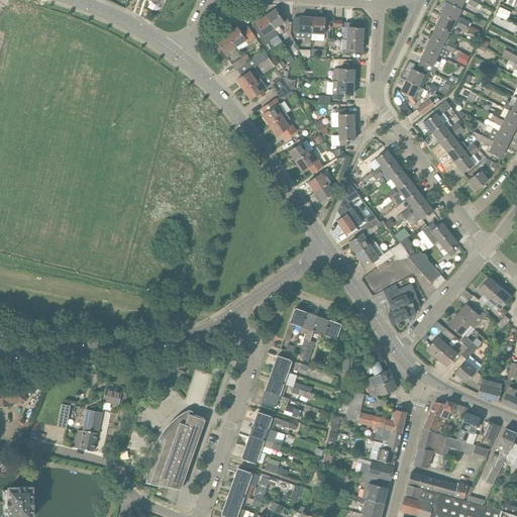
[(476,8),(478,4),(470,0),(449,0),(448,3),(460,9),(463,2),(476,8)]
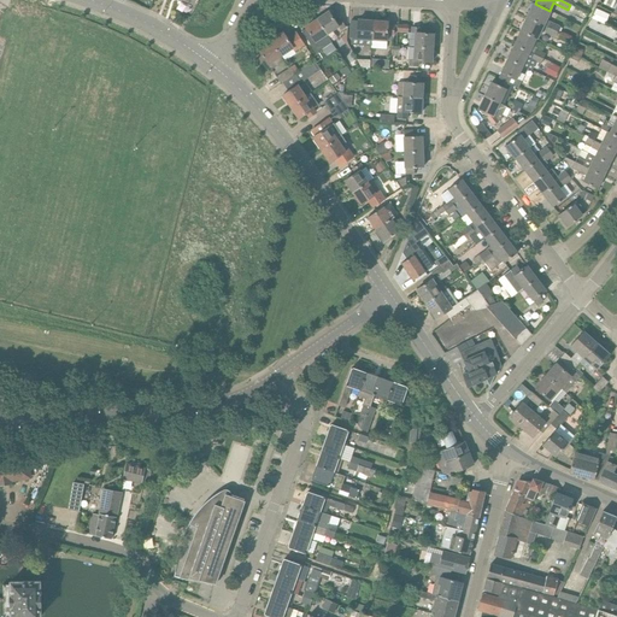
[(548,28),(558,33),(559,28),(546,19),(551,11),(550,11),(535,4),(534,4),(527,17),(542,25),(548,28)]
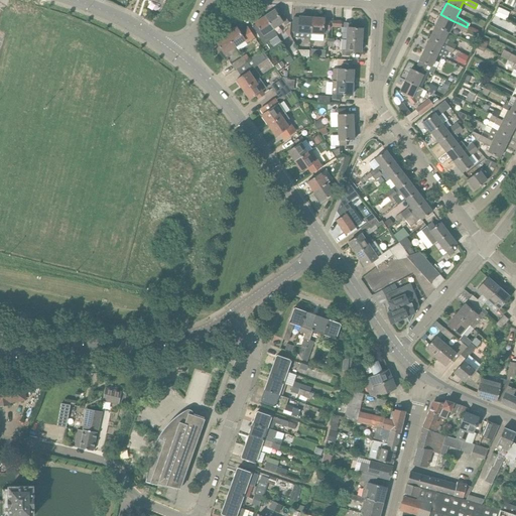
[(285,26),(289,23),(284,17),(281,19),(275,10),(265,17),(273,29),(283,23),(285,26)]
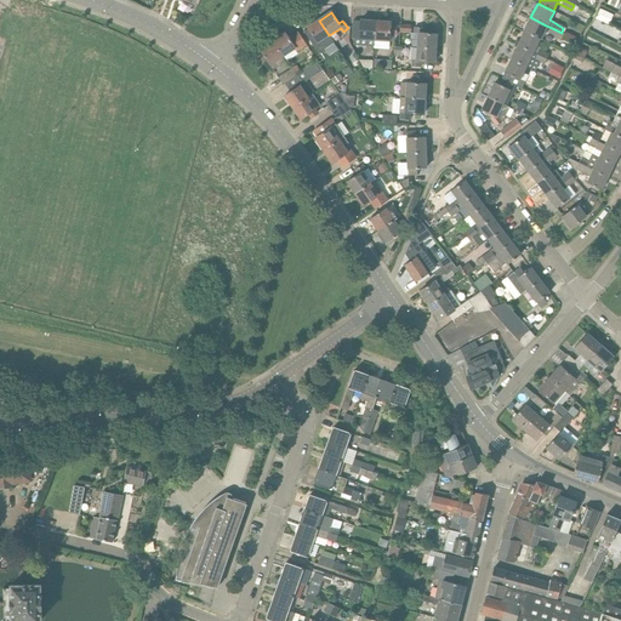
[(524,32),(540,40),(546,26),(530,17),(524,32)]
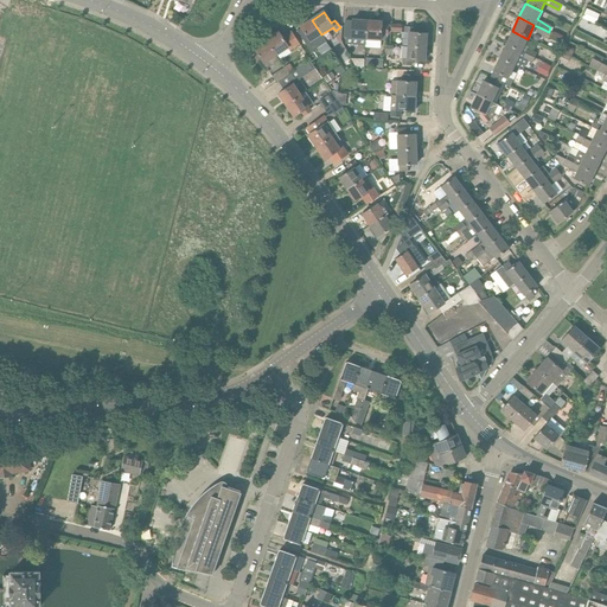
[(326,43),(321,34),(312,20),(300,27),(301,29),(296,31),(311,52),(326,43)]
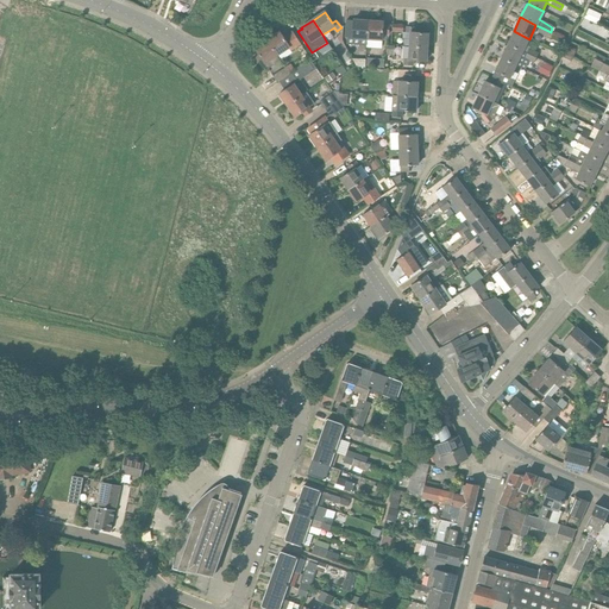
[(366,45),(366,41),(369,22),(353,20),(346,20),(345,38),(347,38),(346,44),(366,45)]
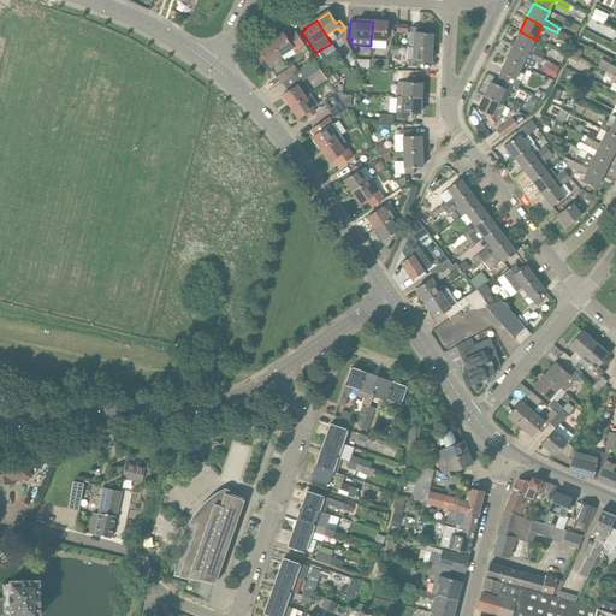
[(388,35),(394,36),(394,27),(388,27),(388,23),(373,22),(371,41),(386,42),(388,35)]
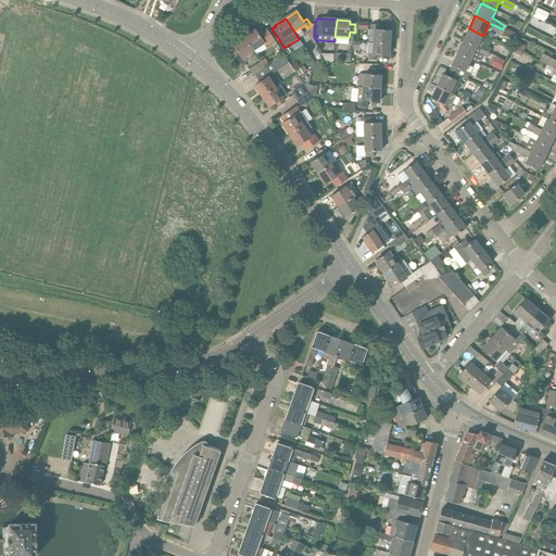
[(374,42),(389,43),(390,30),(379,29),(379,25),(371,25),(370,30),(375,30),(374,42)]
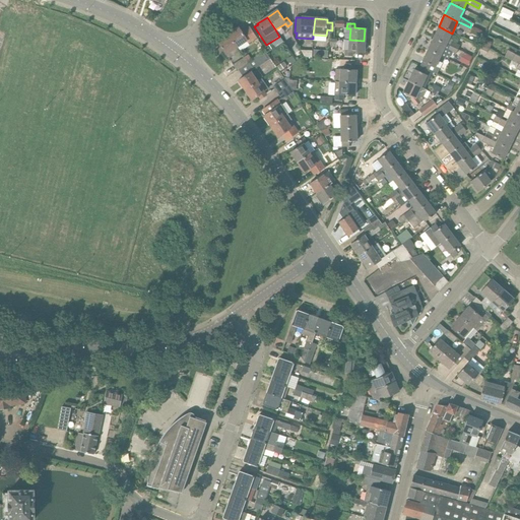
[(462,23),(460,27),(467,31),(470,27),(462,23)]
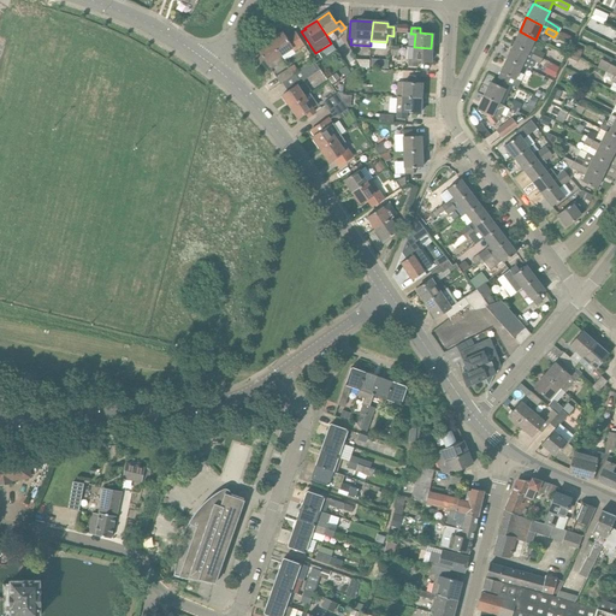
[(532,54),(543,59),(545,54),(535,49),(537,47),(533,46),(535,40),(520,31),(514,46),(529,53),(532,54)]
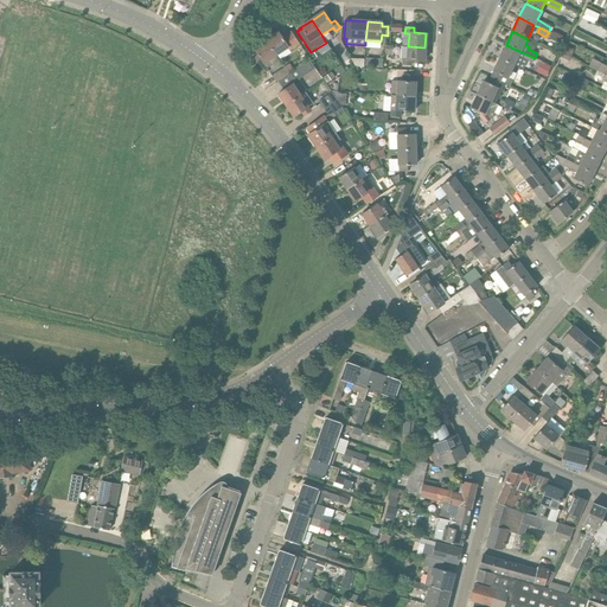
[(288,49),(289,51),(299,45),(291,32),(282,38),(279,32),(266,40),(276,56),(288,49)]
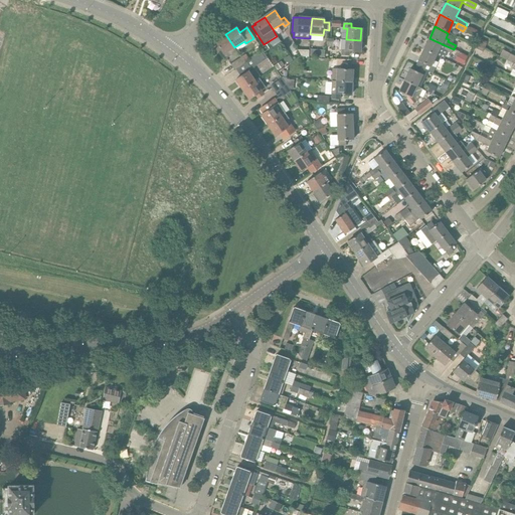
[(237,51),(234,47),(225,34),(215,41),(226,58),(237,51)]
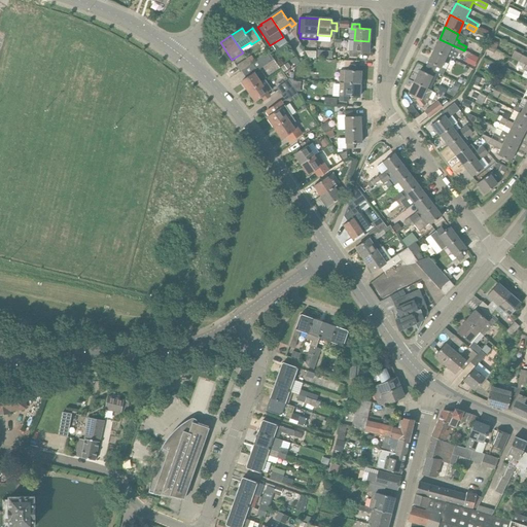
[(447,57),(451,49),(453,45),(440,39),(434,50),(447,57)]
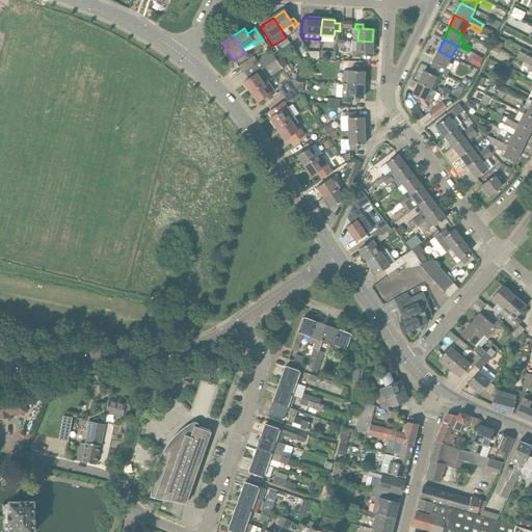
[(353,52),(353,57),(361,57),(361,53),(372,54),(372,42),(357,41),(356,52),(353,52)]
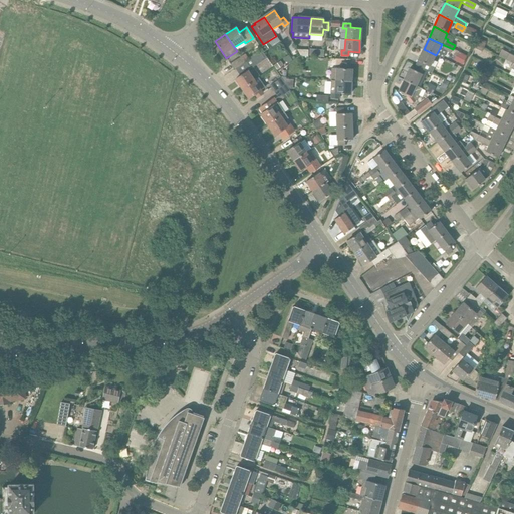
[(453,49),(444,45),(442,50),(450,54),(453,49)]
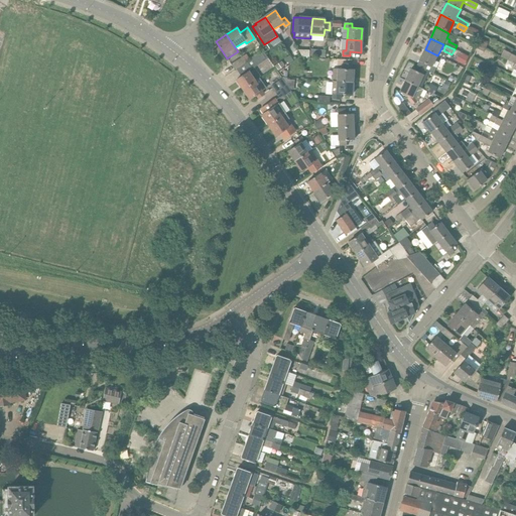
[(417,67),(424,70),(433,74),(435,69),(432,67),(437,55),(425,49),(417,67)]
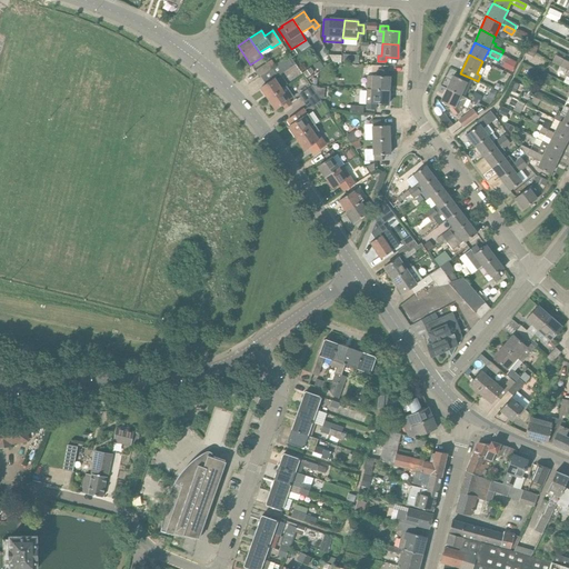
[(290,57),(271,70),(261,77),(266,85),(261,88),(268,99),(282,89),(275,78),(296,65),(290,57)]
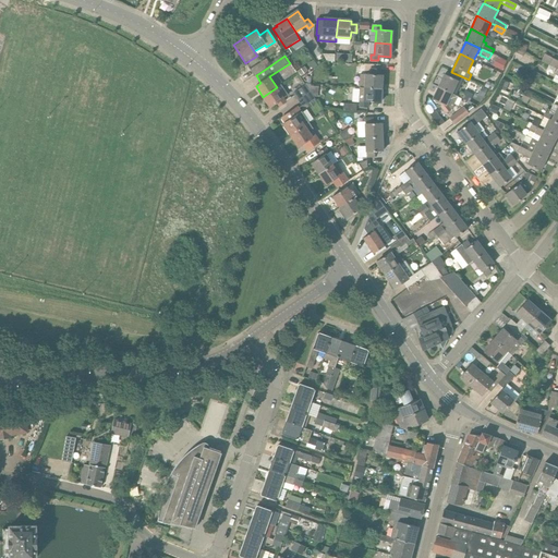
[(262,62),(250,70),(254,76),(256,75),(266,69),(265,68),(262,62)]
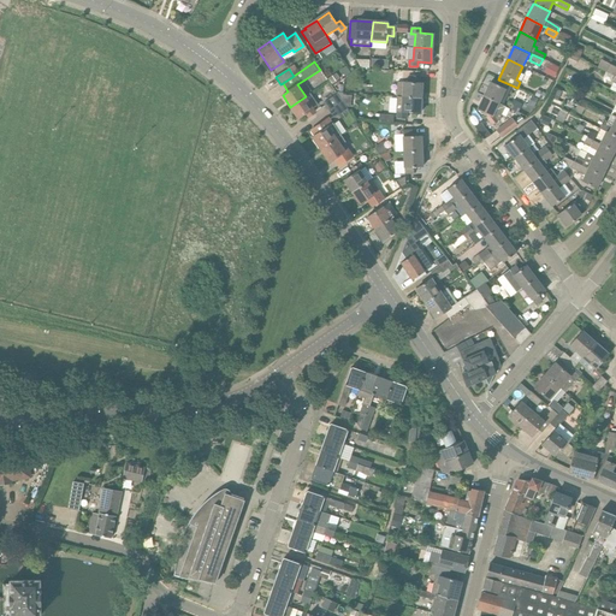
[(402,98),(421,99),(422,83),(420,83),(420,77),(410,76),(410,82),(403,81),(402,98)]
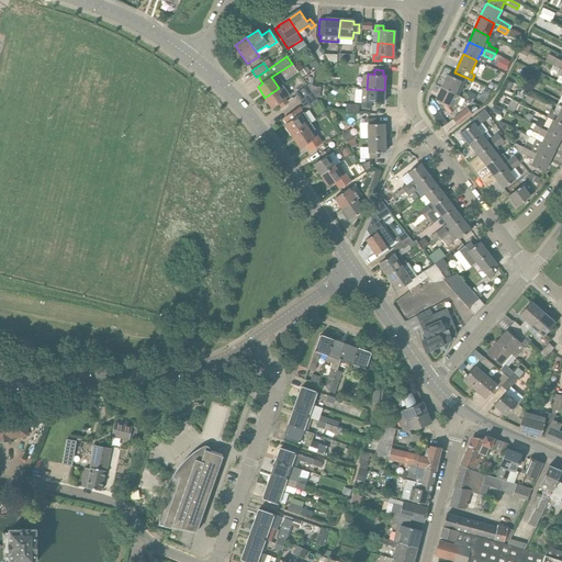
[(441,88),(456,94),(462,81),(460,80),(462,76),(454,72),(451,77),(448,75),(441,88)]
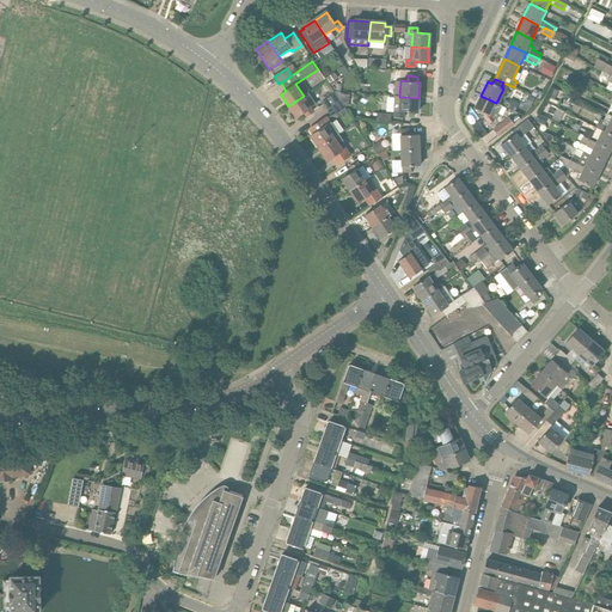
[(581,89),(588,92),(592,86),(585,83),(581,89)]
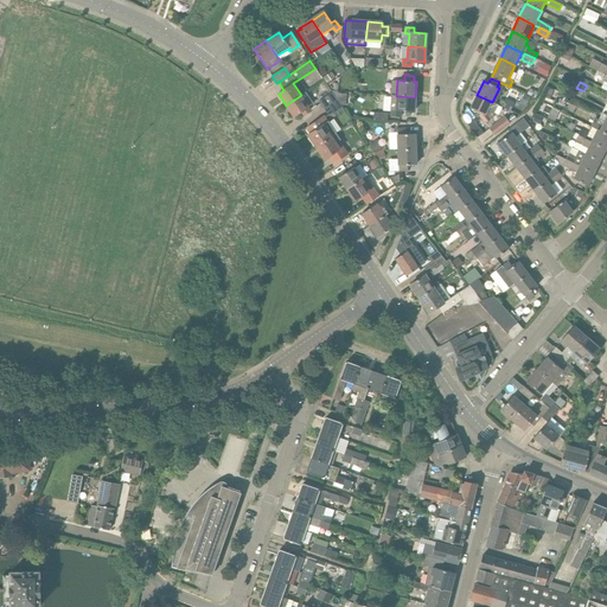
[(574,94),(581,97),(583,91),(576,88),(574,94)]
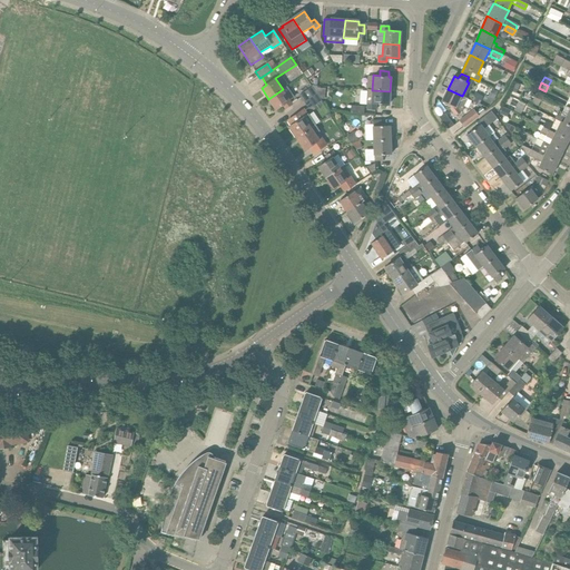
[(320,98),(324,99),(325,89),(317,88),(317,86),(312,85),(312,87),(317,95),(320,98)]
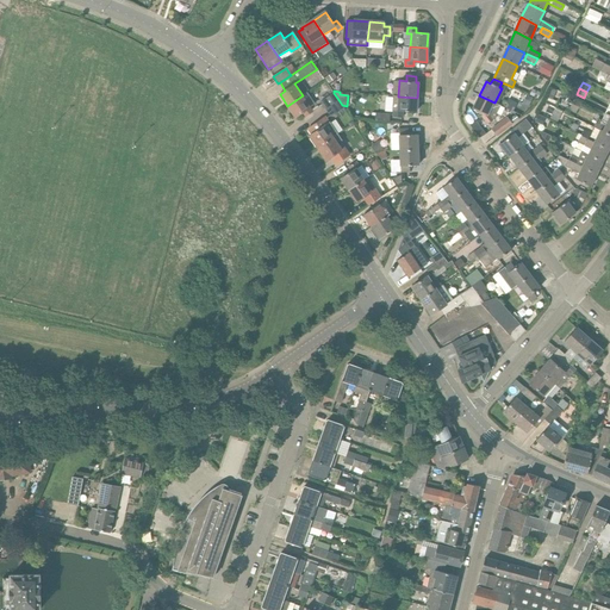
[(305,117),(313,112),(311,107),(315,104),(307,93),(303,95),(287,106),(296,117),(303,112),(305,117)]
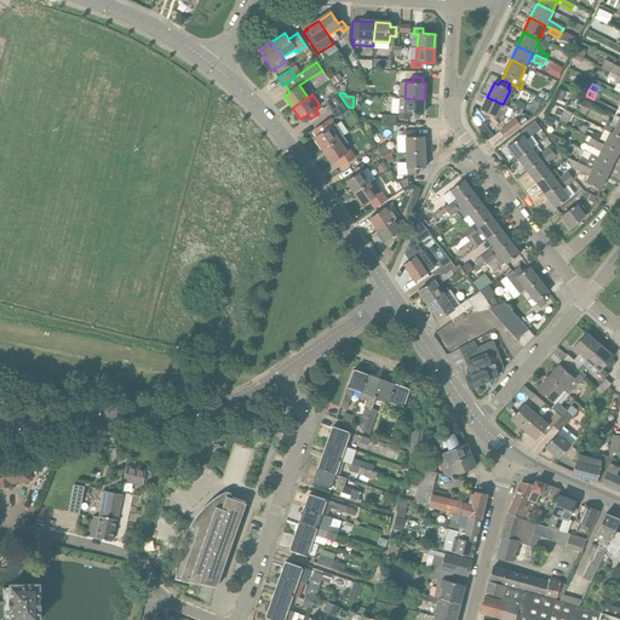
[(326,104),(331,112),(345,103),(339,95),(326,104)]
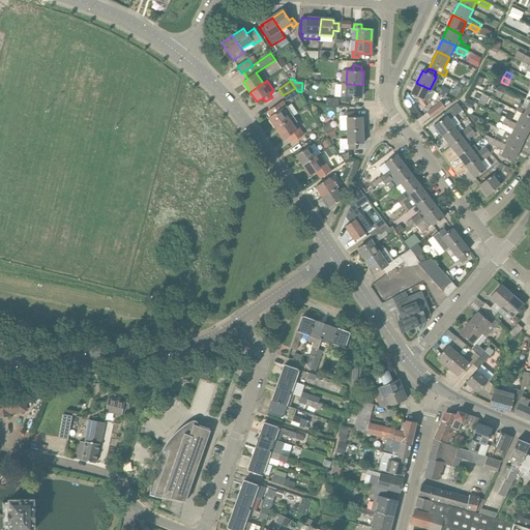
[(342,97),(342,101),(350,102),(350,97),(361,97),(362,85),(346,84),(342,83),(341,91),(337,91),(337,97),(342,97)]
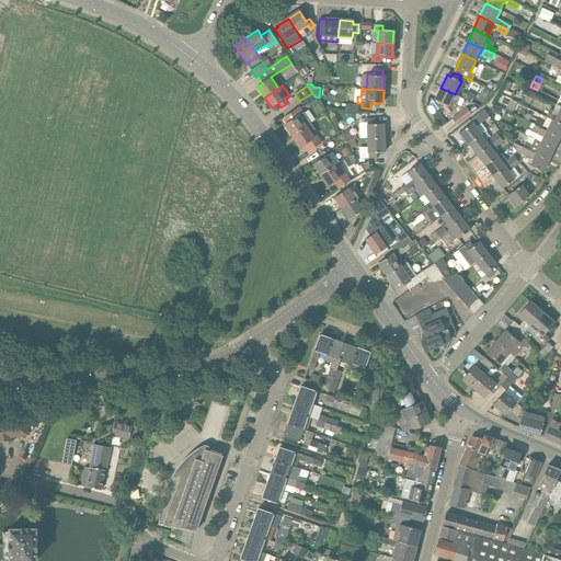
[(448,114),(454,111),(449,104),(450,103),(456,105),(460,96),(455,94),(441,88),(434,101),(444,105),(443,107),(448,114)]
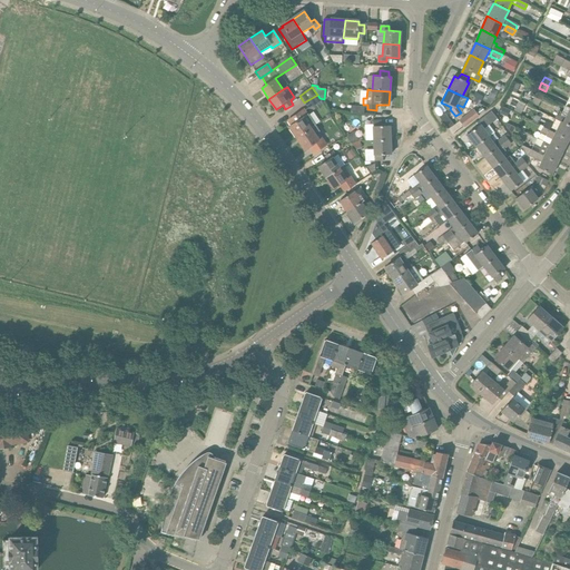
[(534,97),(541,100),(543,95),(538,91),(534,97)]
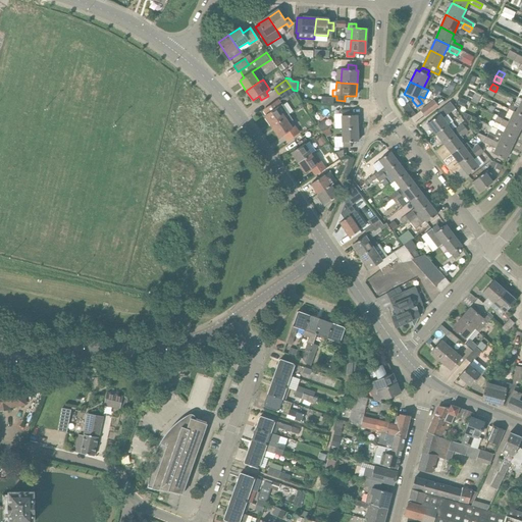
[(278,94),(283,100),(295,93),(293,90),(291,87),(278,94)]
